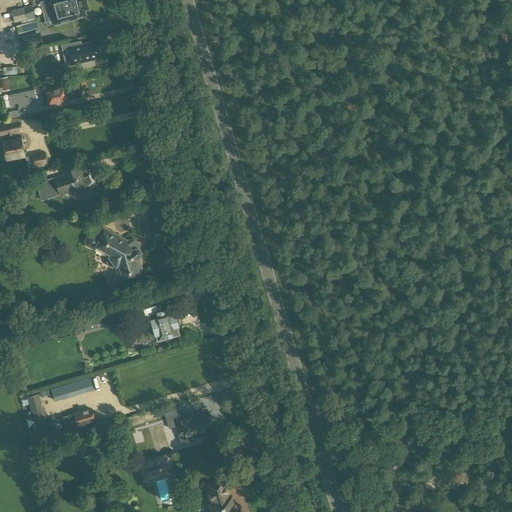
[(44,0),(48,12),(83,2),(82,0),(44,0)]
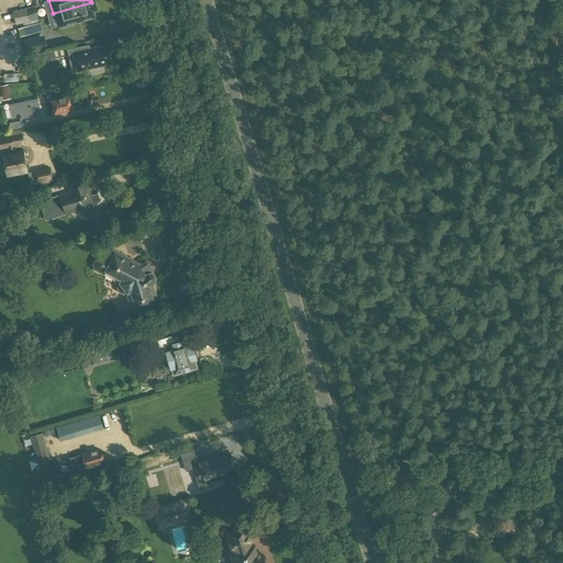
[(91,2),(53,13),(56,28),(58,26),(59,29),(69,25),(69,23),(91,18),(90,11),(94,10),(91,2)]
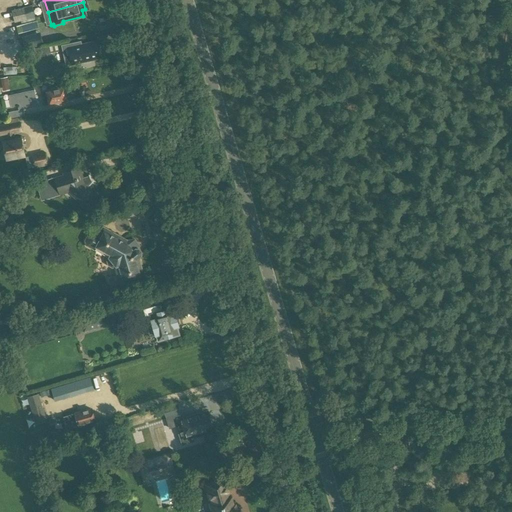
[(29,7),(24,8),(12,11),(15,22),(32,18),(29,7)]
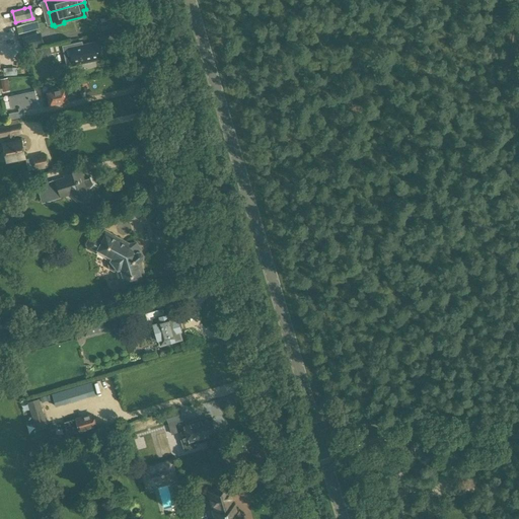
[(32,47),(44,44),(41,31),(29,34),(32,47)]
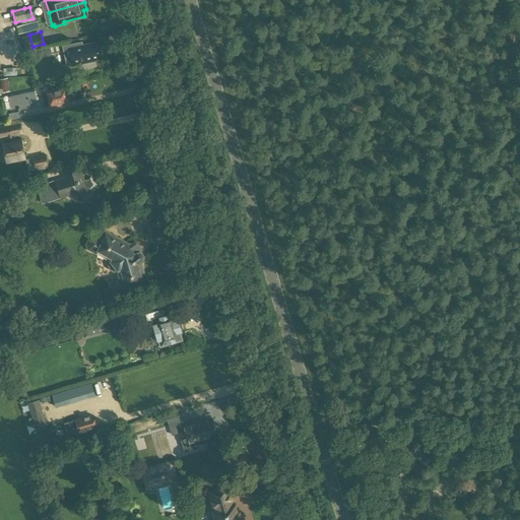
[(96,42),(69,48),(73,65),(101,60),(96,42)]
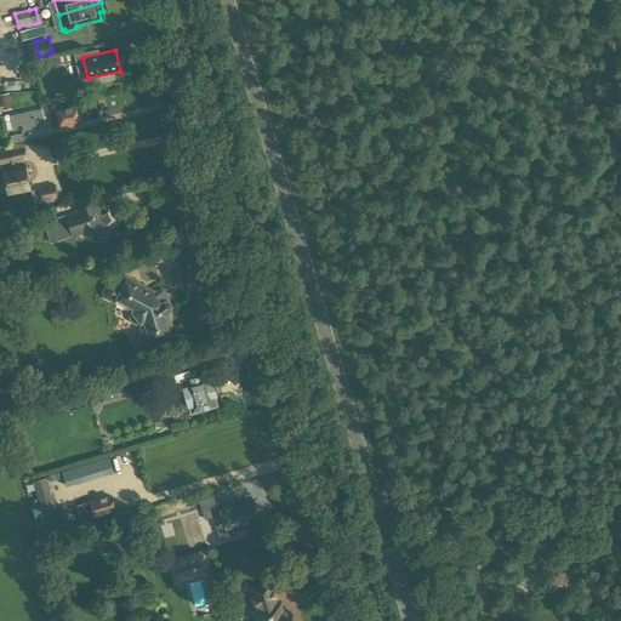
[(39,69),(78,61),(77,52),(36,61),(39,69)]
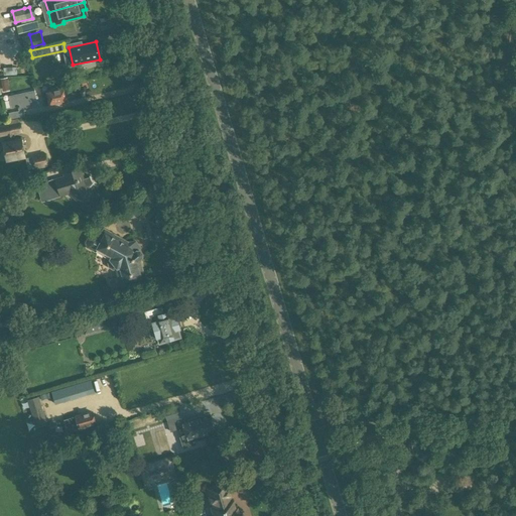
[(16,67),(3,68),(3,76),(16,75),(16,67)]
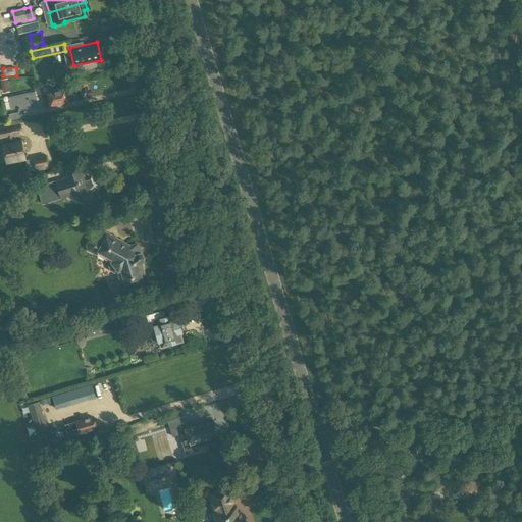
[(10,92),(7,79),(0,80),(3,93),(10,92)]
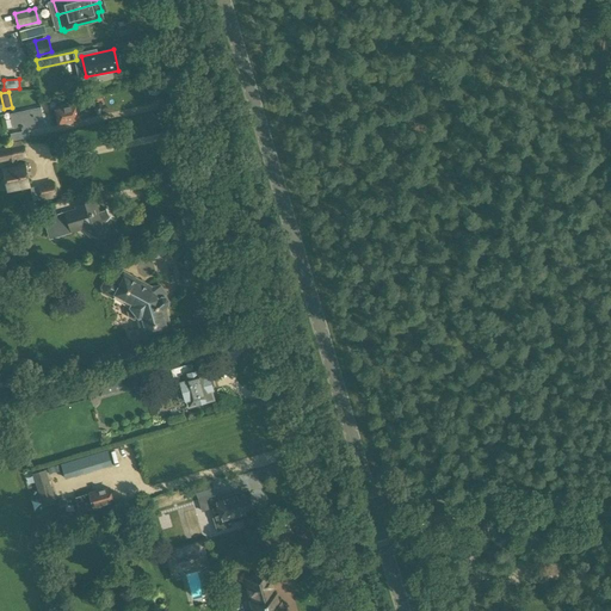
[(61,124),(81,121),(78,104),(57,107),(61,124)]
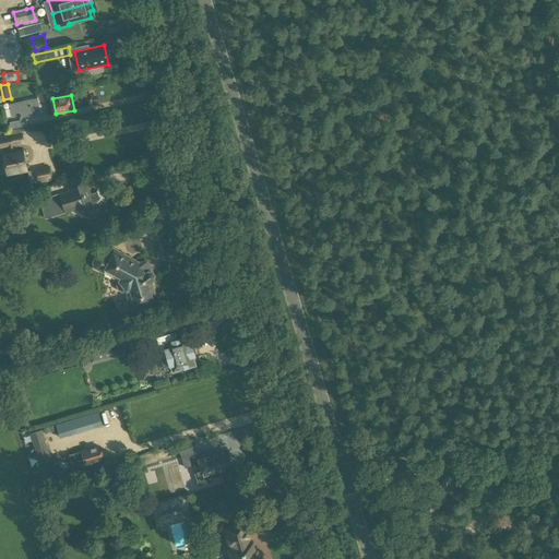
[(27,127),(26,120),(26,119),(42,116),(38,98),(11,105),(13,118),(20,116),(21,120),(16,121),(18,129),(21,129),(27,127)]
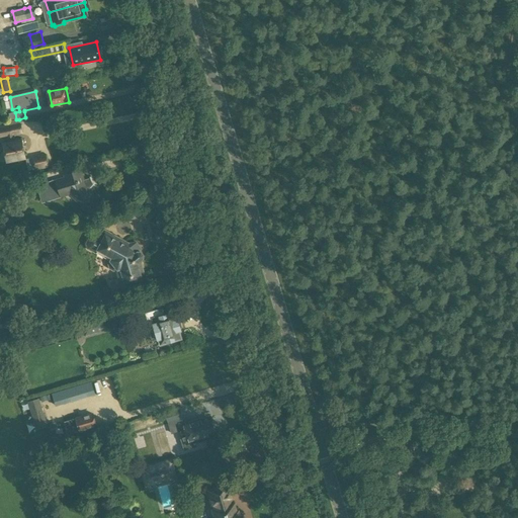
[(0,137),(7,136),(13,135),(22,133),(20,124),(0,128),(0,137)]
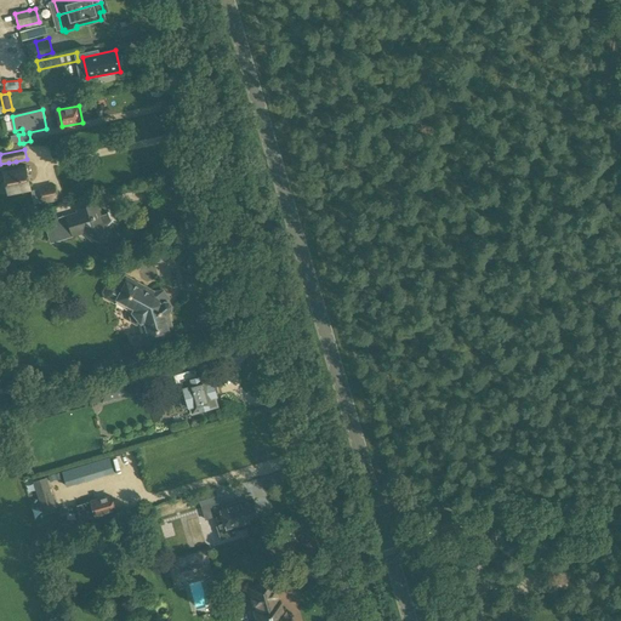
[(27,167),(18,169),(16,161),(9,163),(11,171),(4,172),(9,193),(30,188),(27,167)]
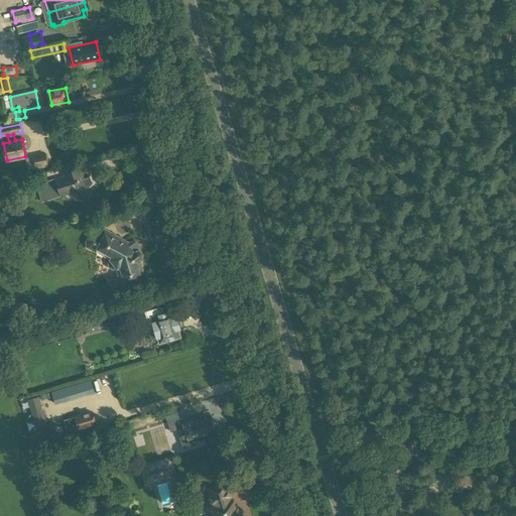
[(45,154),(33,156),(35,168),(48,165),(45,154)]
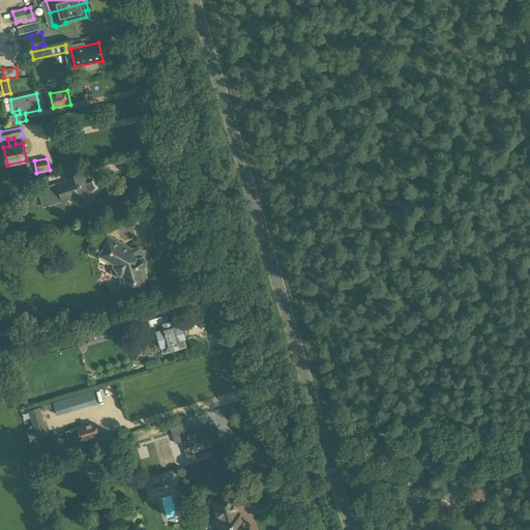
[(74,180),(56,185),(57,189),(39,194),(42,205),(76,197),(89,208),(97,200),(86,189),(82,174),(72,176),(74,180)]
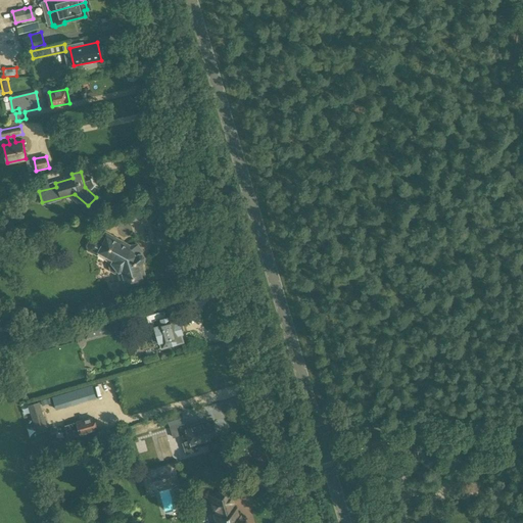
[(90,239),(87,245),(89,250),(111,263),(109,266),(112,274),(119,272),(122,282),(125,281),(127,288),(144,284),(142,276),(145,276),(142,263),(144,260),(145,256),(142,253),(139,253),(134,247),(105,232),(103,235),(90,239)]
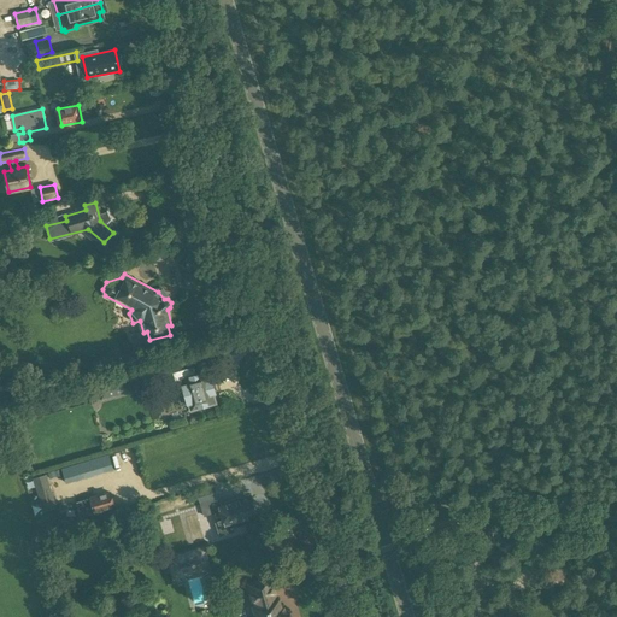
[(193,369),(172,375),(175,382),(181,380),(183,387),(182,387),(188,406),(189,405),(191,412),(216,405),(206,372),(195,376),(193,369)]
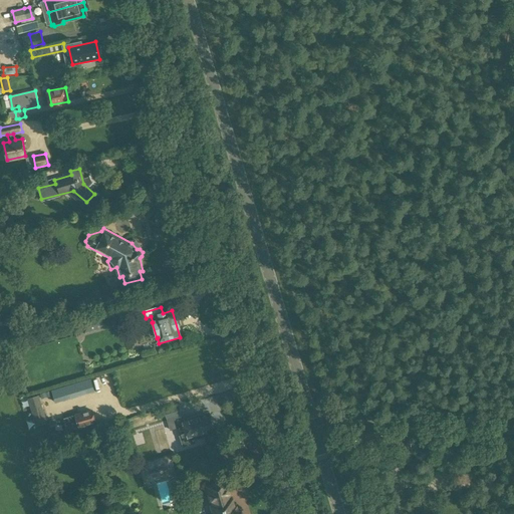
[(104,313),(80,320),(84,333),(108,326),(104,313)]
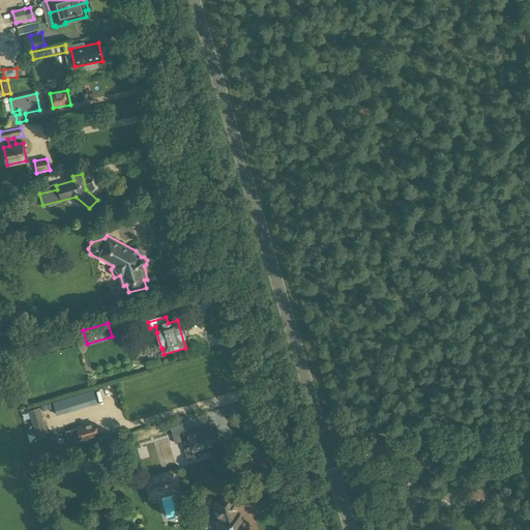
[(57,414),(96,403),(92,390),(53,402),(57,414)]
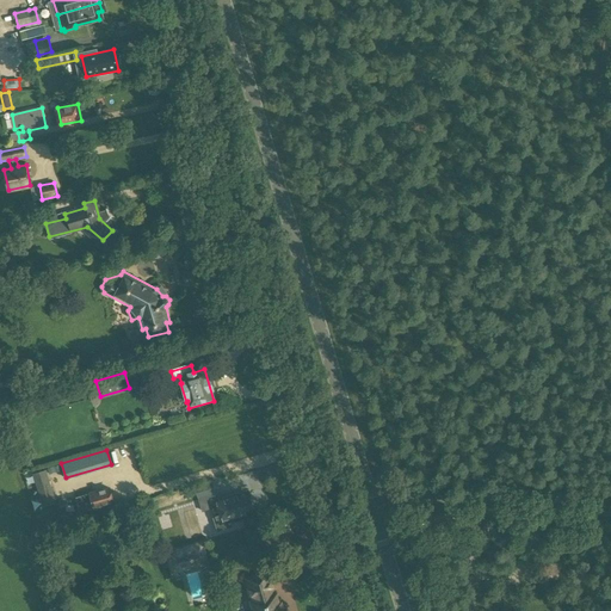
[(45,470),(34,474),(44,506),(55,503),(45,470)]
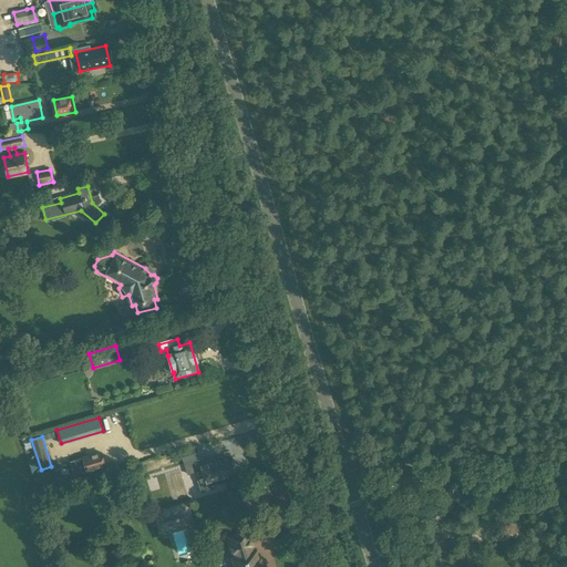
[(230,456),(202,465),(196,446),(181,451),(183,455),(176,456),(179,465),(185,463),(188,475),(198,472),(199,476),(197,478),(202,493),(216,488),(214,482),(234,475),(232,466),(233,465),(230,456)]
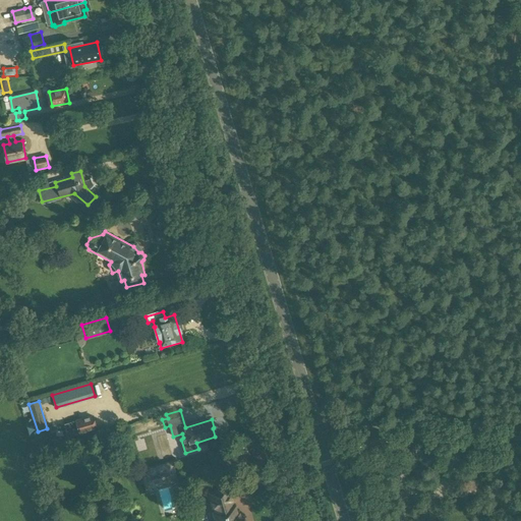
[(97,428),(94,416),(64,424),(68,437),(97,428)]
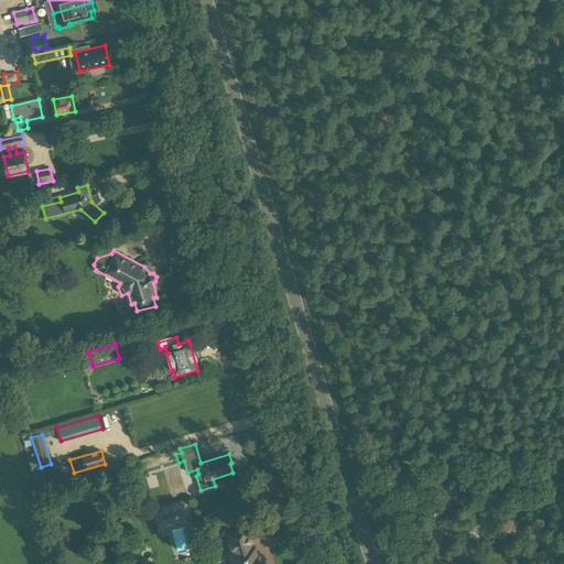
[(60,459),(53,462),(54,468),(62,466),(60,459)]
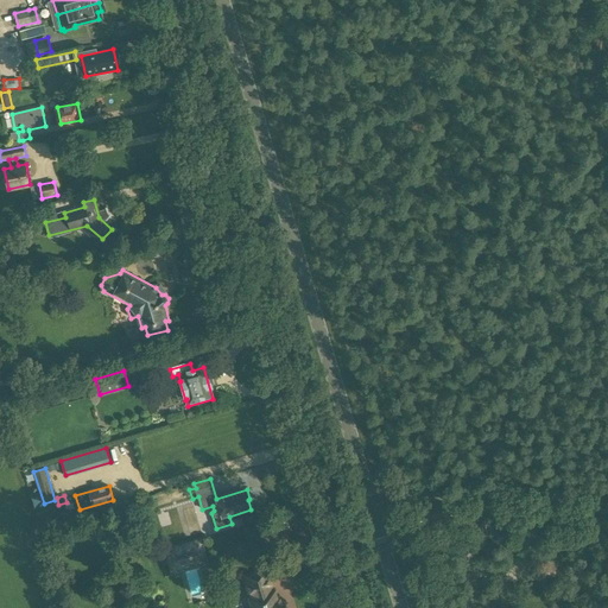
[(249,532),(246,549),(255,551),(260,536),(249,532)]
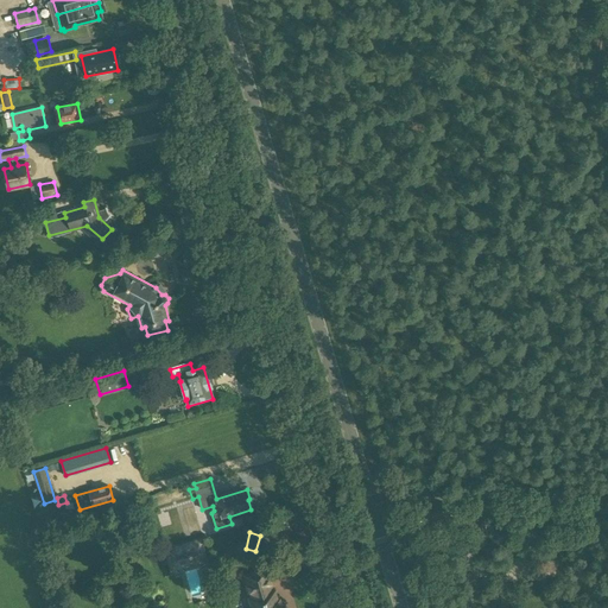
[(176,563),(197,557),(194,546),(173,552),(176,563)]
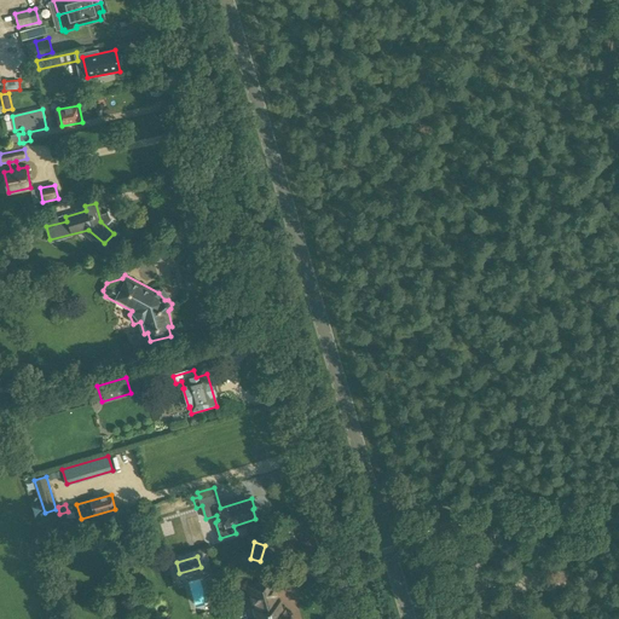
[(278,599),(272,579),(250,586),(259,618),(258,618),(256,618),(287,618),(284,611),(282,611),(278,599)]
